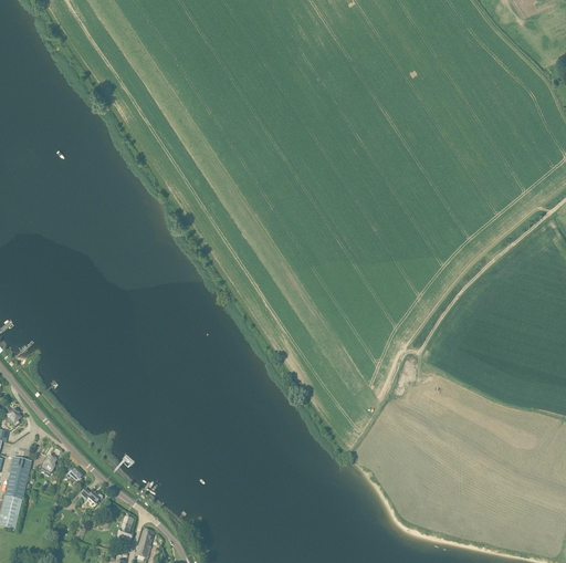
[(16,419),(20,416),(16,412),(17,410),(14,407),(13,408),(9,403),(4,407),(9,413),(8,413),(14,420),(16,419)]
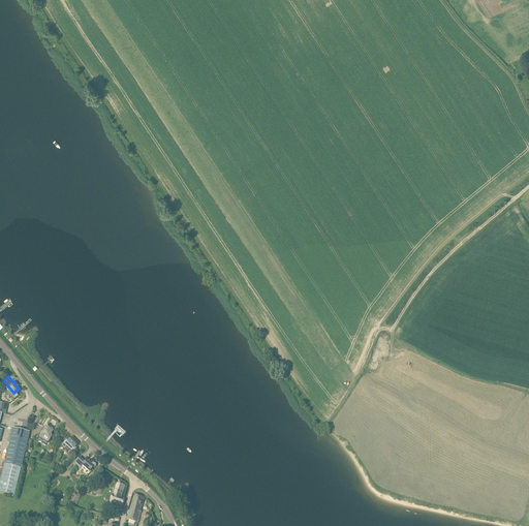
[(39,435),(44,437),(42,440),(45,442),(51,434),(50,430),(52,427),(45,424),(39,435)]
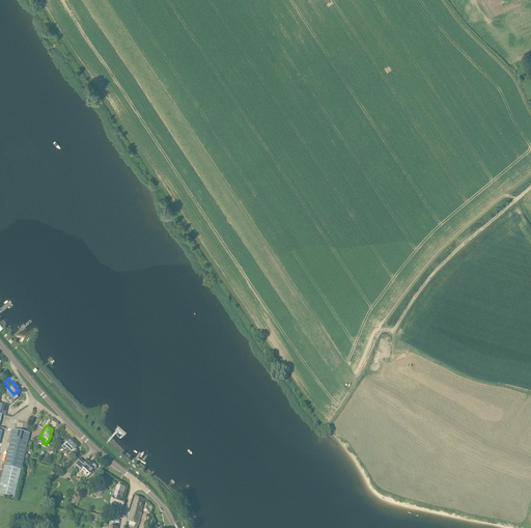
[(12,427),(11,432),(0,480),(0,492),(15,496),(29,431),(12,427)]
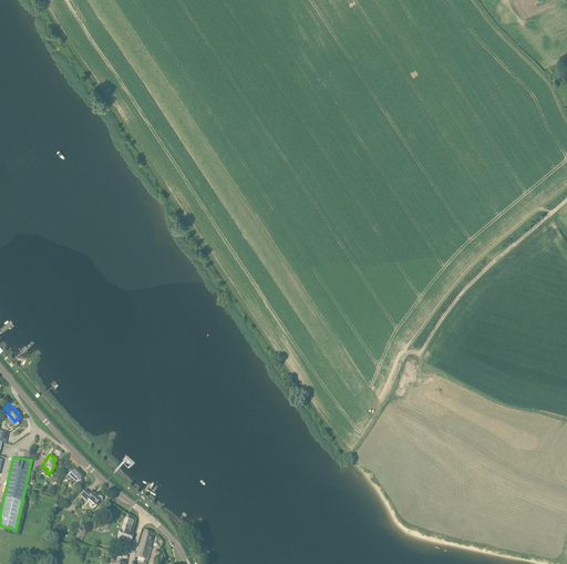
[(71,469),(68,472),(76,481),(78,480),(79,481),(82,478),(80,477),(83,473),(76,465),(72,470),(71,469)]
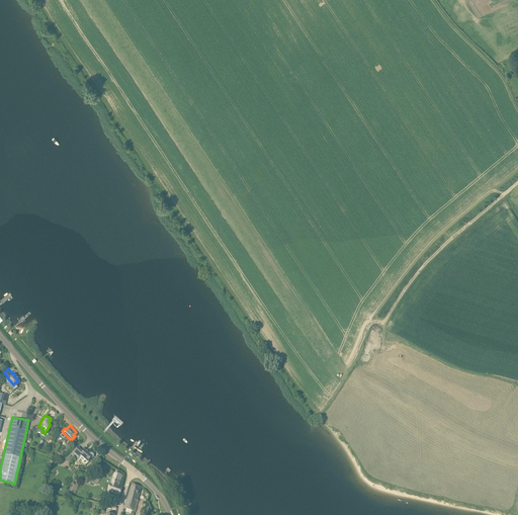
[(90,451),(89,452),(84,448),(83,450),(77,445),(72,451),(78,456),(80,453),(84,456),(82,458),(86,461),(88,459),(88,458),(91,455),(92,455),(93,454),(93,453),(93,452),(92,451),(91,451),(90,451)]
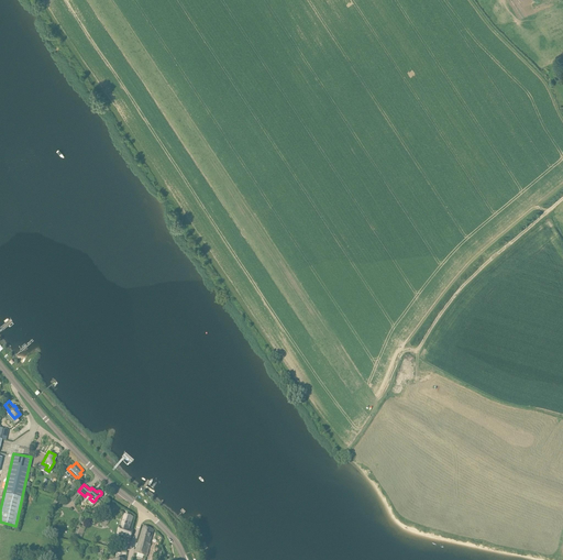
[(131,536),(133,528),(129,526),(133,514),(125,512),(121,524),(120,523),(118,531),(131,536)]
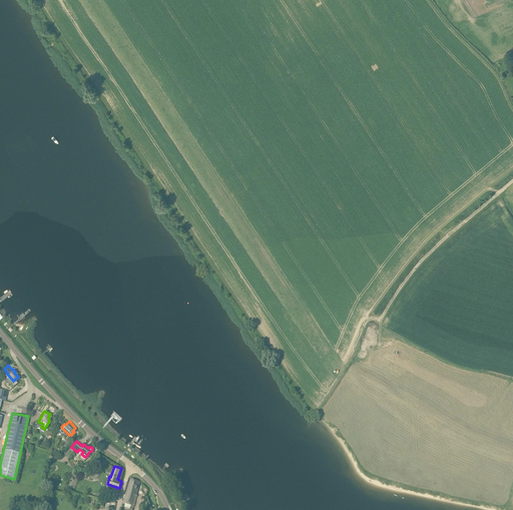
[(131,476),(123,501),(133,504),(137,492),(136,492),(140,480),(131,476)]
